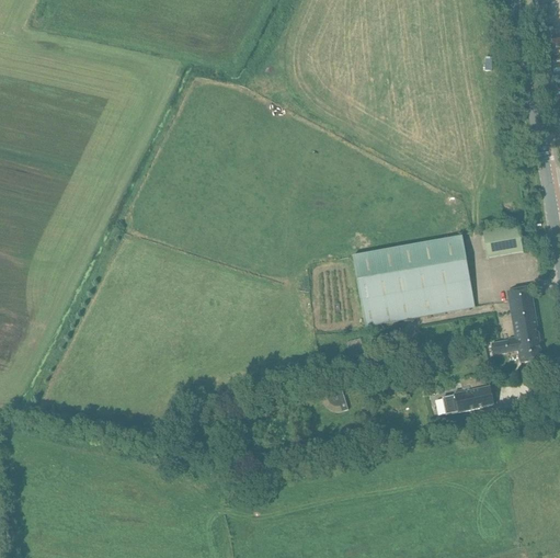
[(482,230),(487,255),(499,253),(493,228),(482,230)]
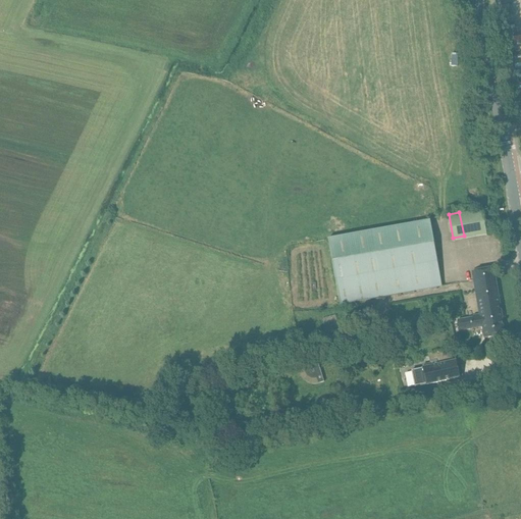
[(327,236),(339,302),(440,283),(429,218),(327,236)]
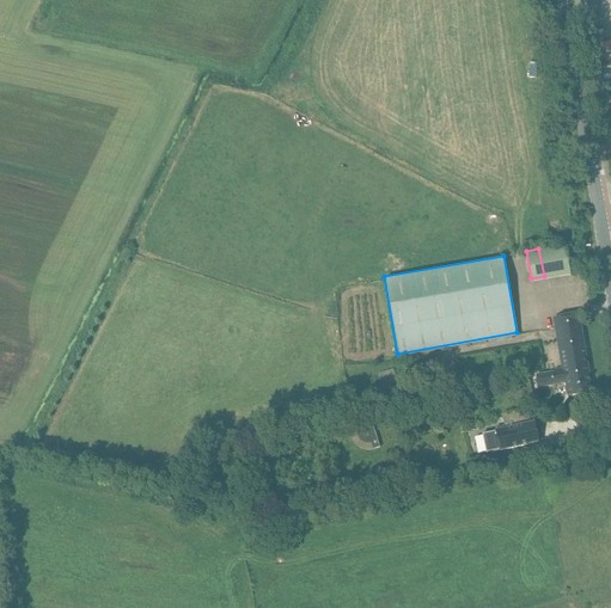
[(555,369),(536,373),(537,385),(553,381),(564,380),(567,392),(567,393),(591,390),(576,311),(553,315),(562,364),(563,370),(556,372),(555,369)]
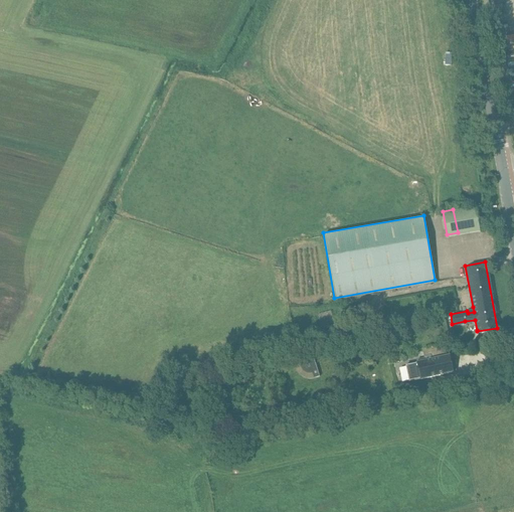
[(356,337),(344,341),(349,353),(360,348),(356,337)]
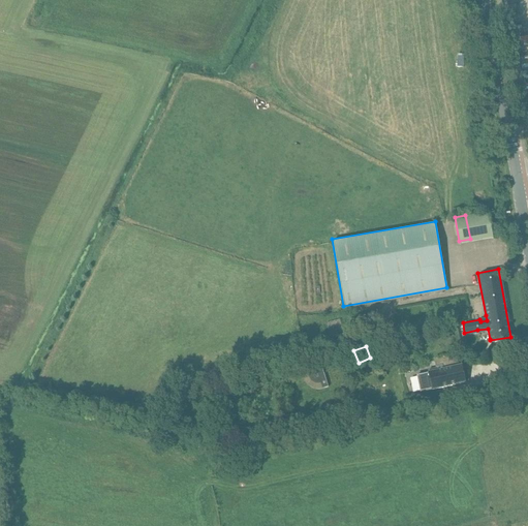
[(428,370),(416,372),(420,389),(431,387),(464,380),(461,363),(442,367),(441,363),(435,364),(435,366),(428,367),(428,370)]
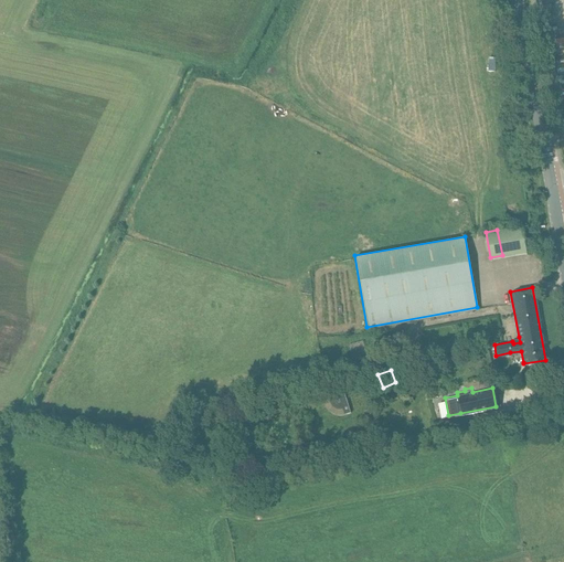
[(343,390),(327,394),(329,401),(332,404),(337,407),(341,406),(343,413),(350,411),(343,390)]
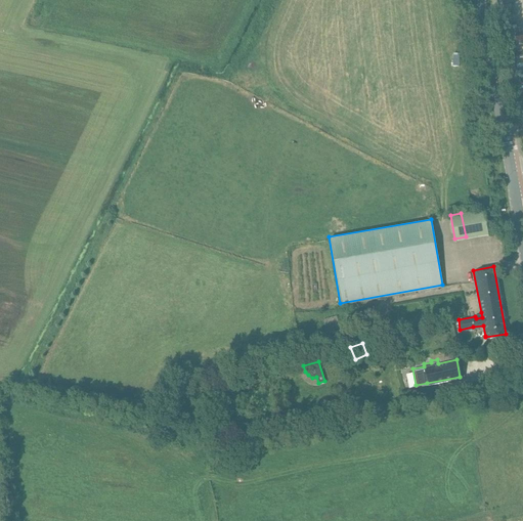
[(203,406),(194,407),(194,413),(195,417),(198,426),(198,427),(201,426),(207,425),(204,406),(203,406)]
